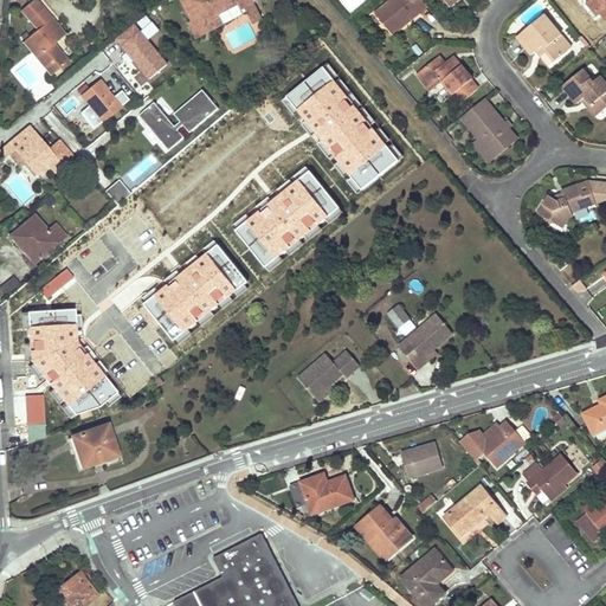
[(65,36),(52,18),(38,0),(21,13),(36,32),(24,42),(51,76),(68,62),(62,55),(57,49),(53,51),(51,47),(65,36)]
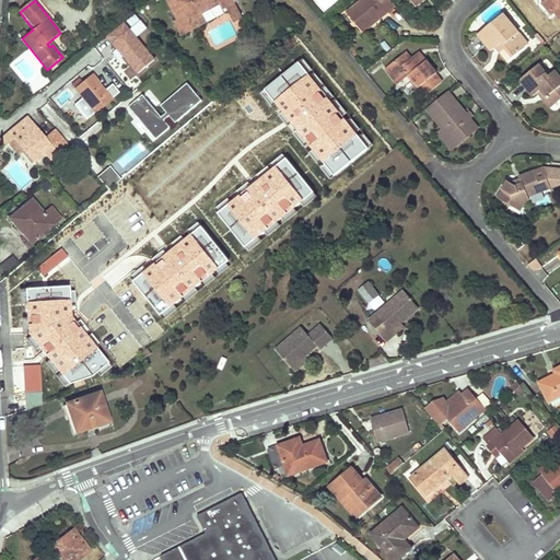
[(167,0),(177,20),(182,28),(193,23),(190,20),(200,15),(199,13),(221,3),(223,8),(225,7),(232,21),(240,16),(233,2),(237,1),(236,0),(167,0)]
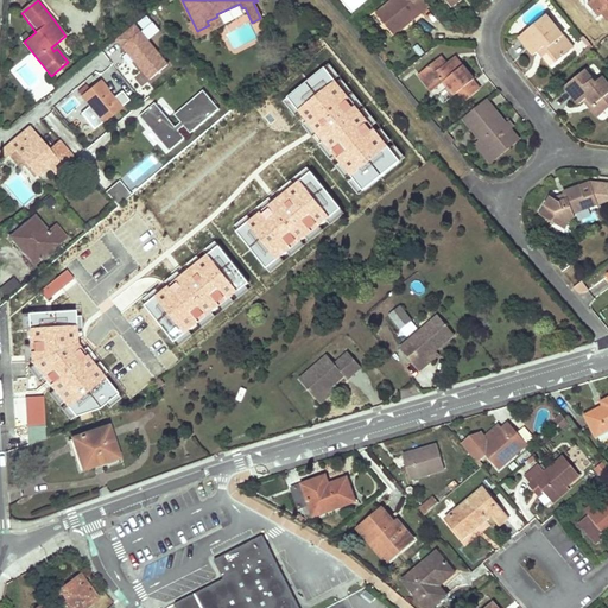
[(411,20),(409,17),(418,8),(422,12),(429,6),(424,0),(392,0),(377,13),(393,35),(411,20)]
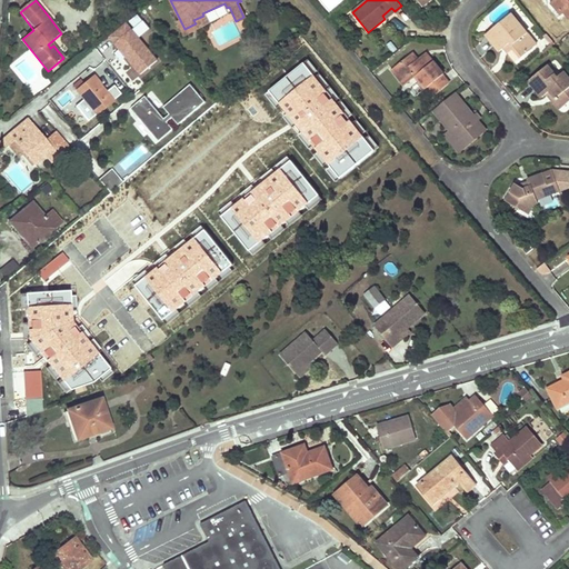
[(565,11),(568,16),(568,0),(555,0),(556,0),(552,3),(561,13),(565,11)]
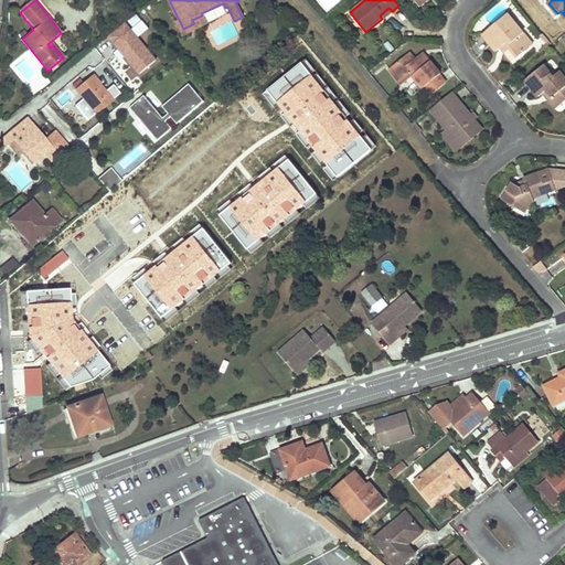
[(557,13),(548,3),(545,6),(554,16),(557,13)]
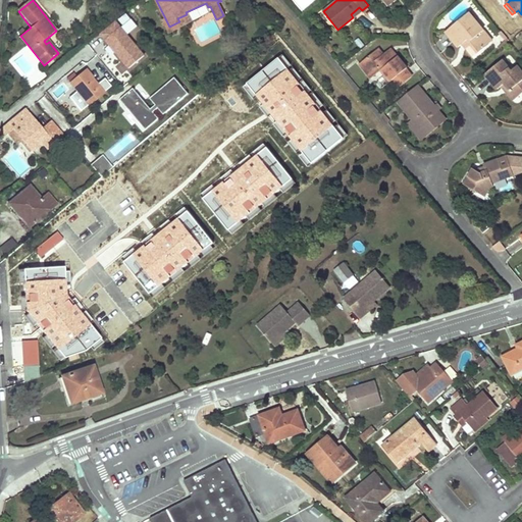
[(359,7),(351,14),(353,17),(362,10),(359,7)]
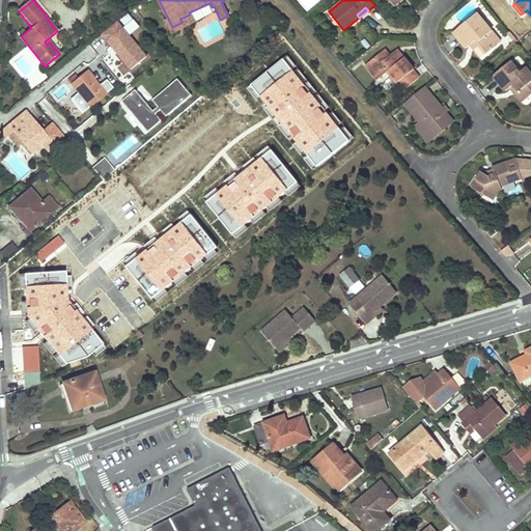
[(127,26),(123,28),(130,35),(140,27),(129,14),(121,20),(127,26)]
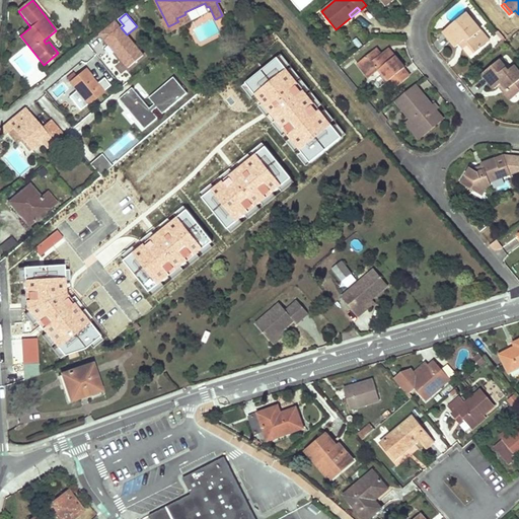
[(469,44),(475,52),(489,41),(480,30),(465,13),(443,31),(456,47),(458,45),(465,39),(469,44)]
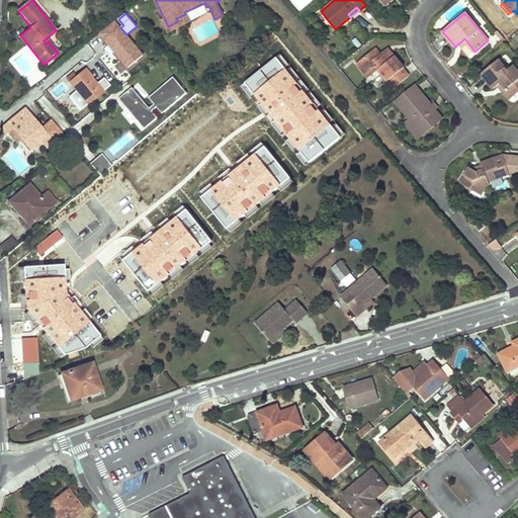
[(168,31),(189,21),(185,14),(176,18),(178,21),(168,26),(164,18),(162,19),(168,31)]
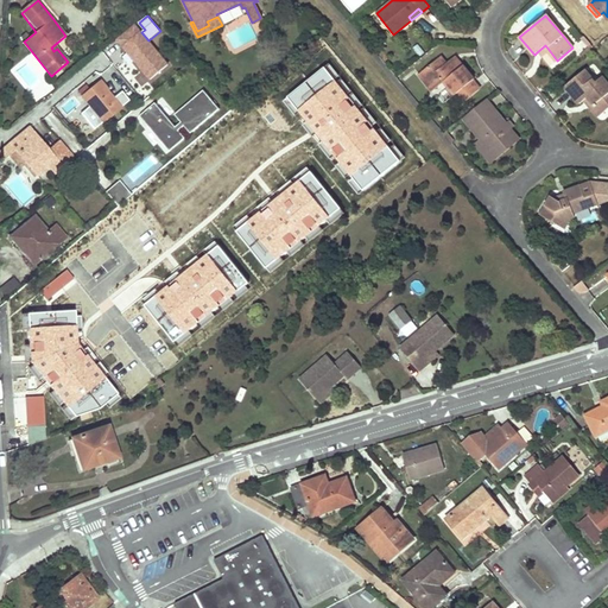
[(141,32),(133,23),(116,37),(150,76),(168,62),(149,40),(141,32)]
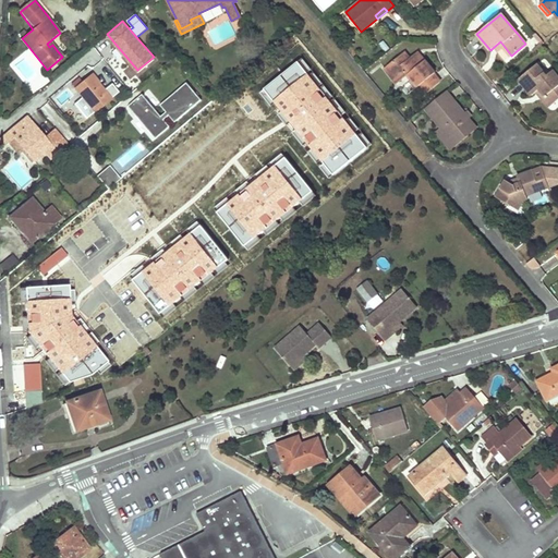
[(517,33),(525,44),(529,40),(520,29),(517,33)]
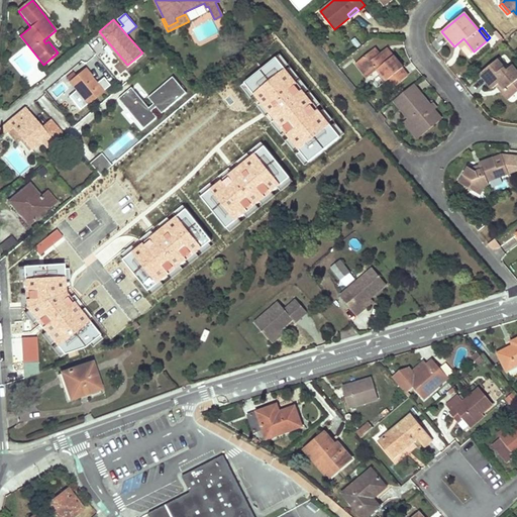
[(464,45),(468,43),(463,38),(456,44),(460,48),(464,45)]
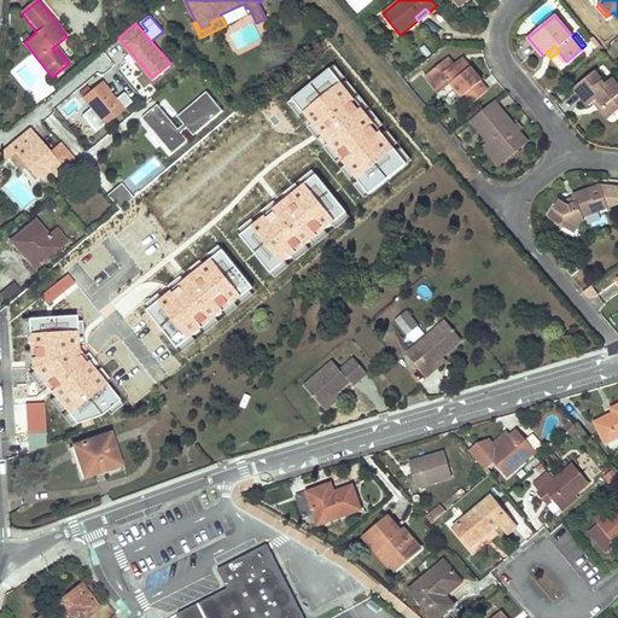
[(94,62),(106,69),(112,59),(100,52),(94,62)]
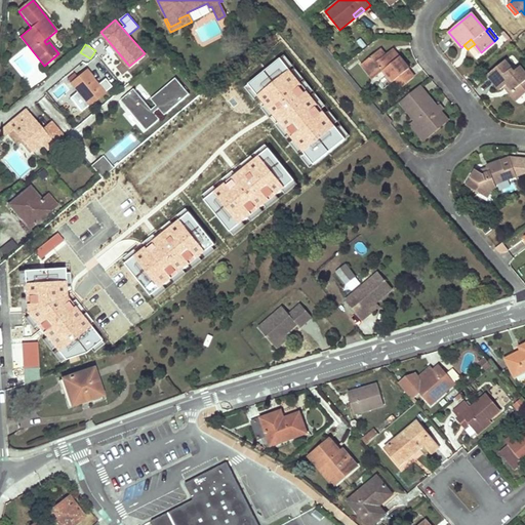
[(475,44),(472,46),(478,54),(481,52),(475,44)]
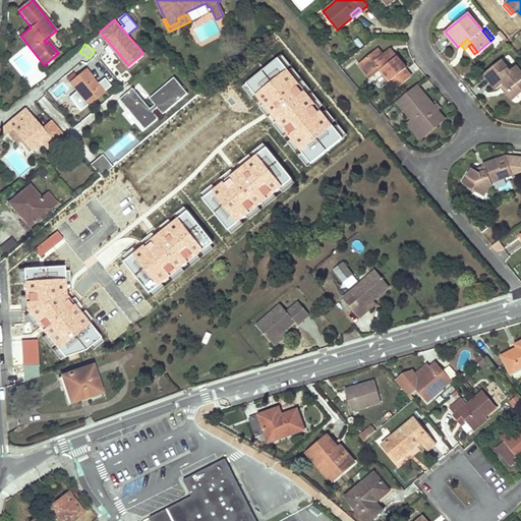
[(380,69),(395,88),(411,74),(393,51),(385,57),(378,48),(358,63),(370,77),(380,69)]
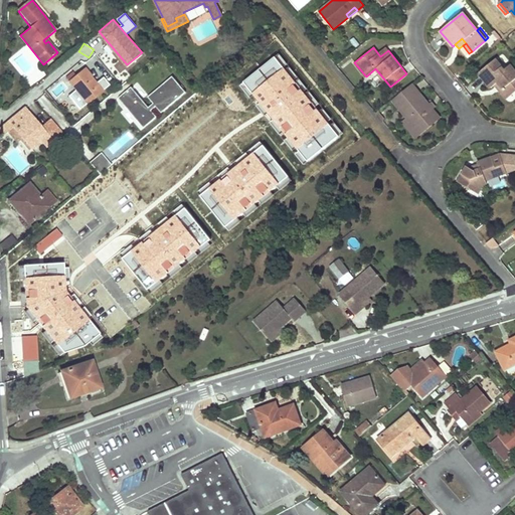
[(338,135),(276,57),(244,81),(308,160),(338,135)]
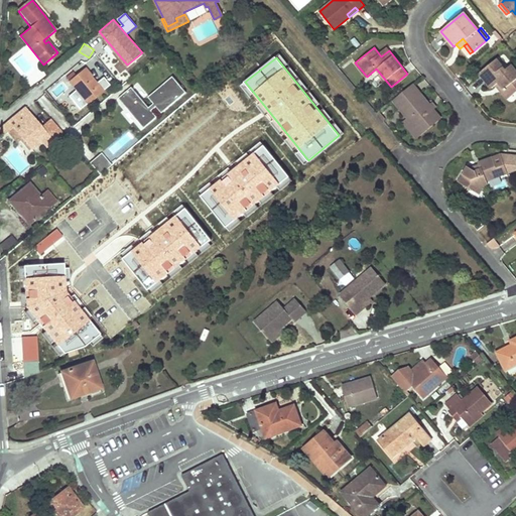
[(492,88),(499,83),(510,97),(515,91),(515,72),(510,66),(504,71),(495,59),(479,74),(492,88)]
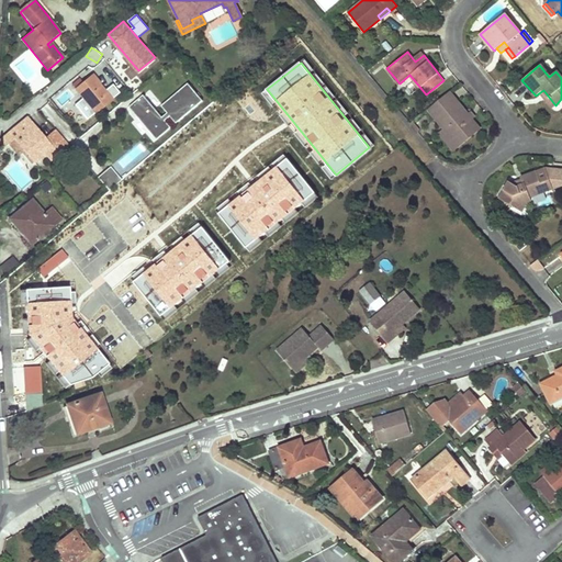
[(121,94),(113,85),(104,91),(97,82),(99,81),(93,74),(76,88),(85,98),(76,105),(88,121),(121,94)]
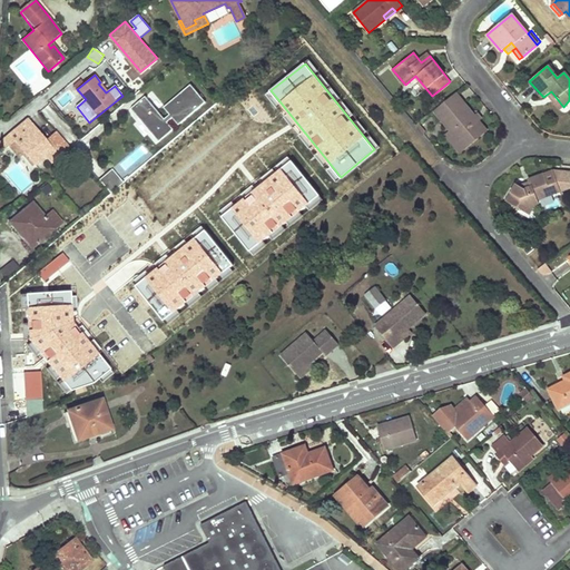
[(165,119),(146,96),(131,108),(159,141),(174,129),(168,123),(174,118),(179,125),(207,102),(190,84),(164,107),(170,115),(165,119)]
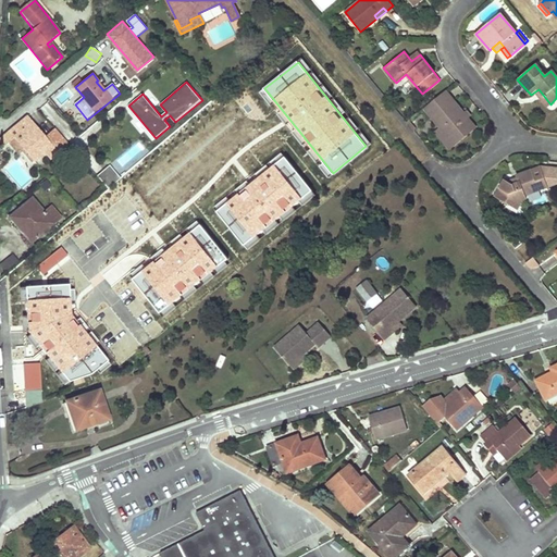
[(440,127),(435,131),(447,146),(473,124),(467,118),(463,113),(445,90),(423,108),(440,127)]
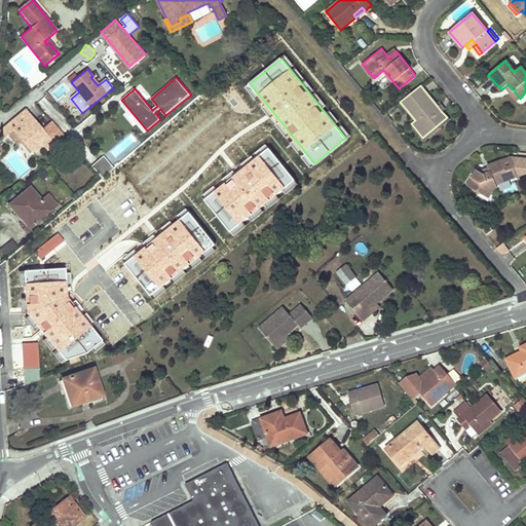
[(7,135),(13,129),(32,151),(41,143),(47,150),(64,135),(52,121),(43,128),(27,109),(0,132),(0,134),(3,138),(7,135)]
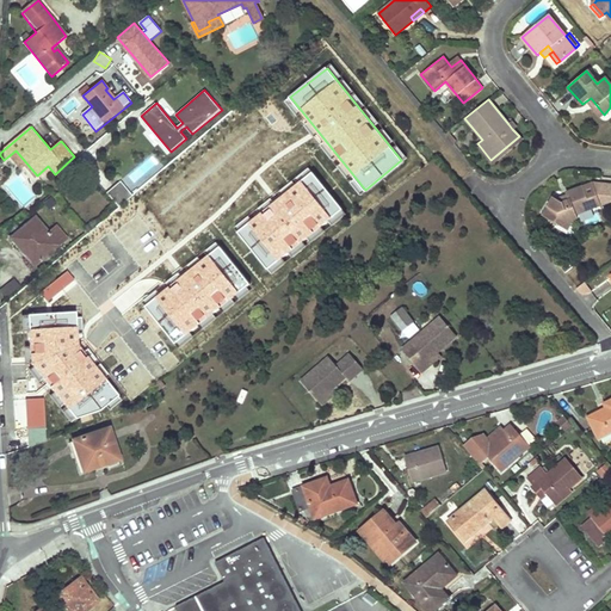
[(493,162),(522,140),(519,136),(491,160),(493,162)]
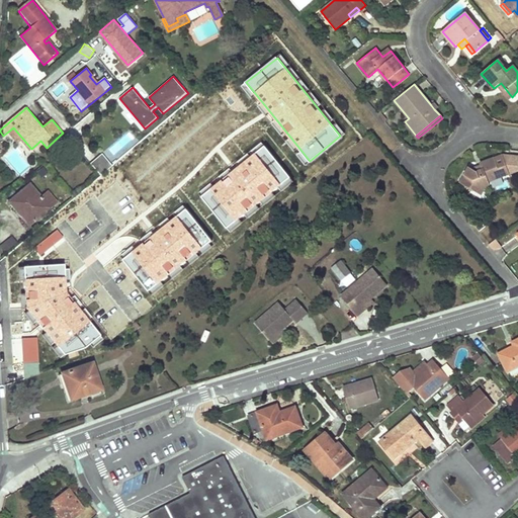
[(7,133),(25,155),(31,149),(13,127),(7,133)]
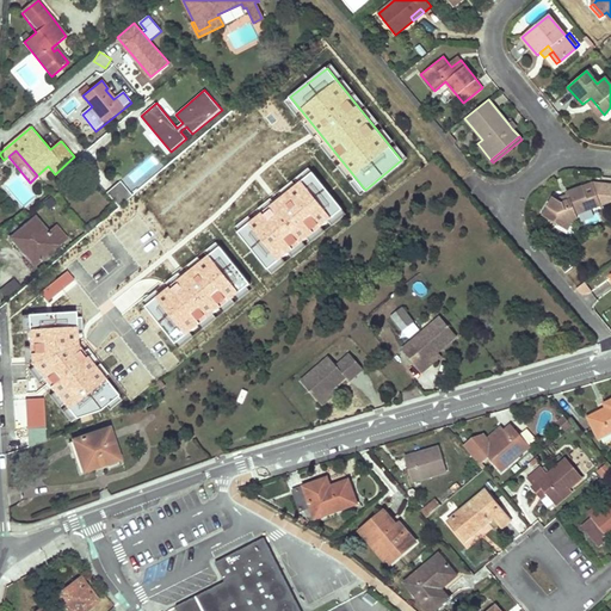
[(343,208),(314,172),(239,233),(267,269),(343,208)]
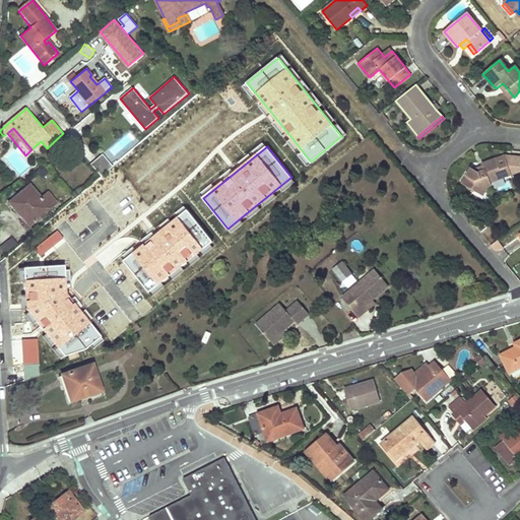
[(113,166),(103,153),(90,164),(102,176),(113,166)]
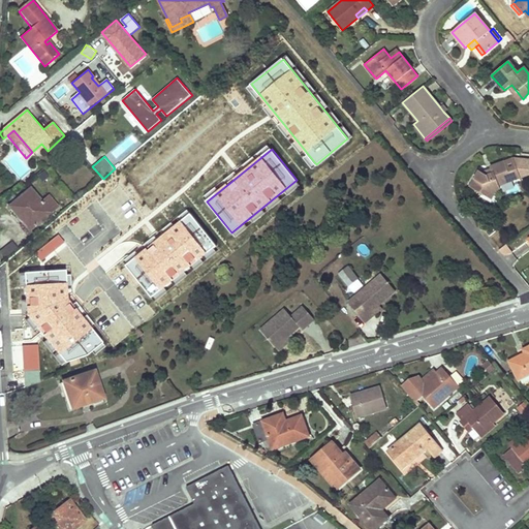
[(520,178),(512,158),(490,166),(492,174),(487,176),(478,172),(469,187),(490,198),(496,189),(499,188),(498,185),(520,178)]
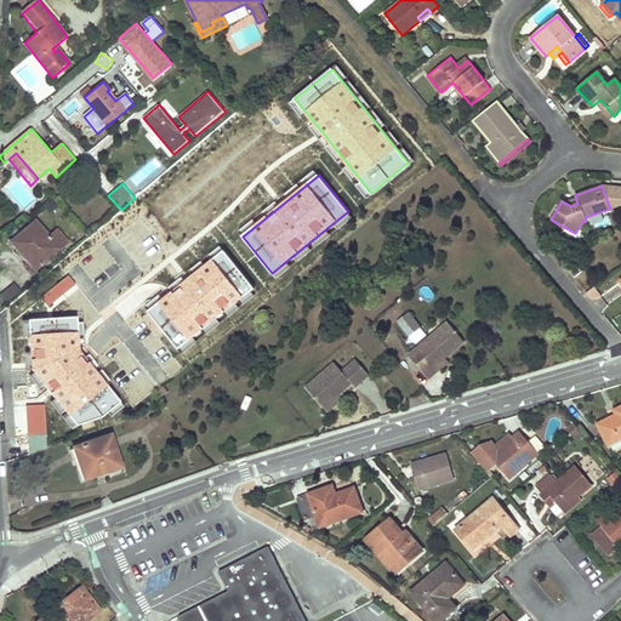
[(571,206),(577,204),(575,195),(562,201),(571,206)]
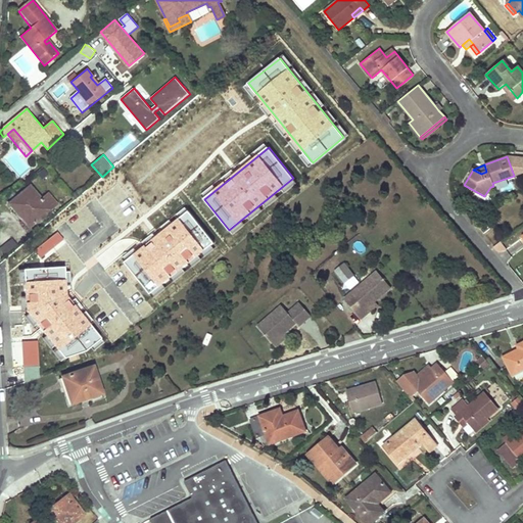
[(33,226),(39,221),(45,216),(42,212),(48,207),(50,210),(57,204),(48,194),(43,199),(31,186),(9,203),(14,209),(16,207),(21,214),(25,211),(28,216),(26,218),(33,226)]
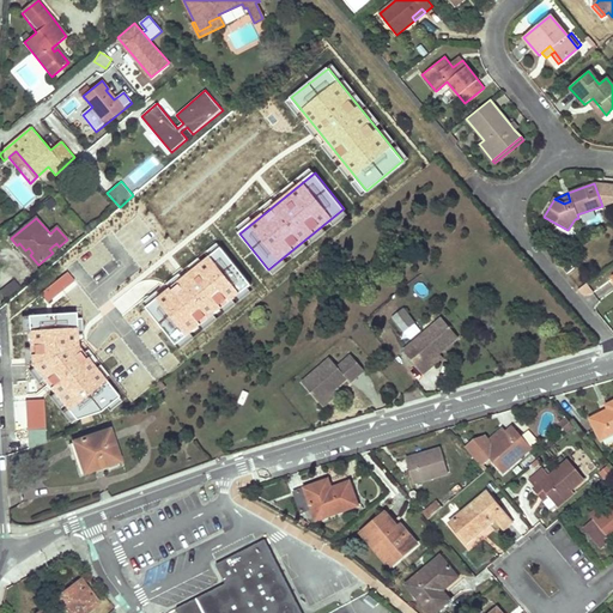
[(17,246),(35,267),(38,265),(30,255),(32,253),(29,248),(25,250),(19,243),(17,246)]
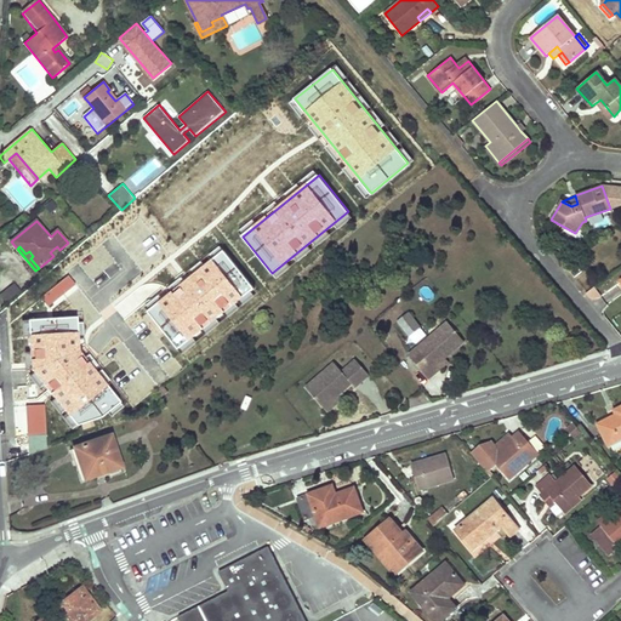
[(255,289),(224,251),(149,311),(181,349),(255,289)]
